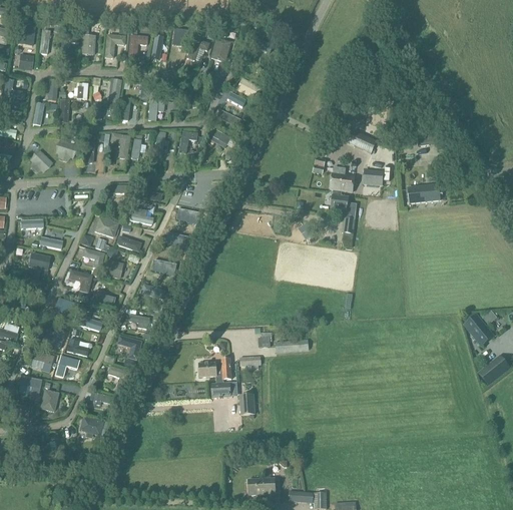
[(16,42),(29,44),(32,22),(18,21),(16,42)]
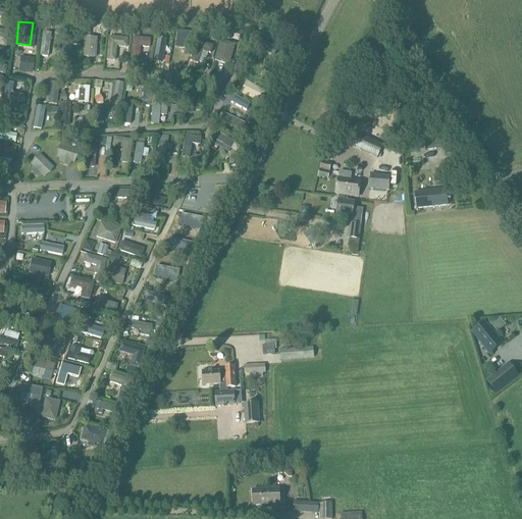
[(210,31),(216,34),(218,27),(212,24),(210,31)]
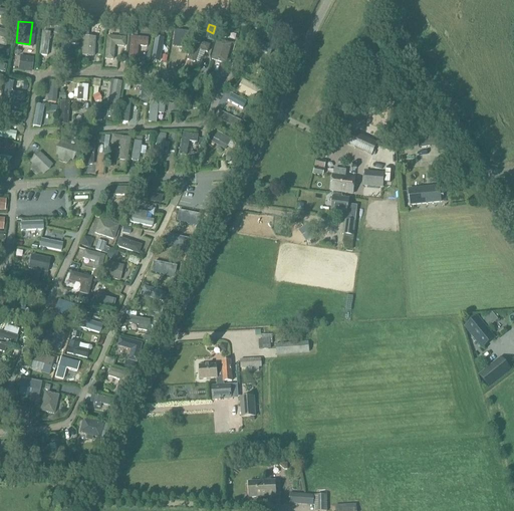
[(220,26),(218,33),(227,36),(230,28),(220,26)]
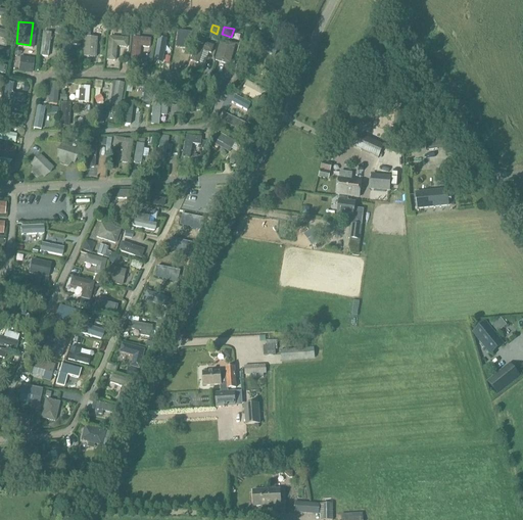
[(178,29),(176,44),(190,46),(192,30),(178,29)]
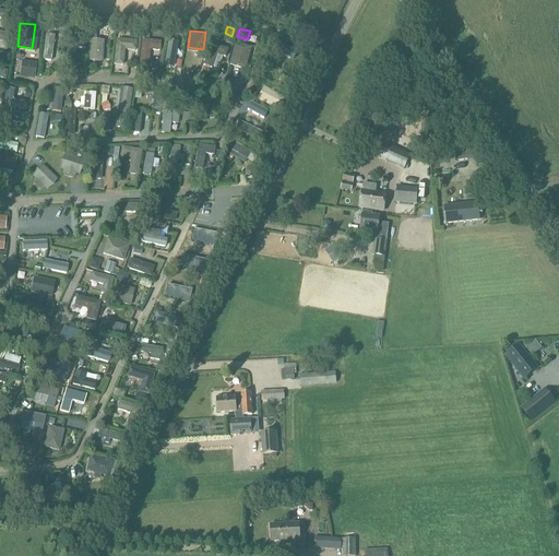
[(214,31),(212,38),(222,42),(224,34),(214,31)]
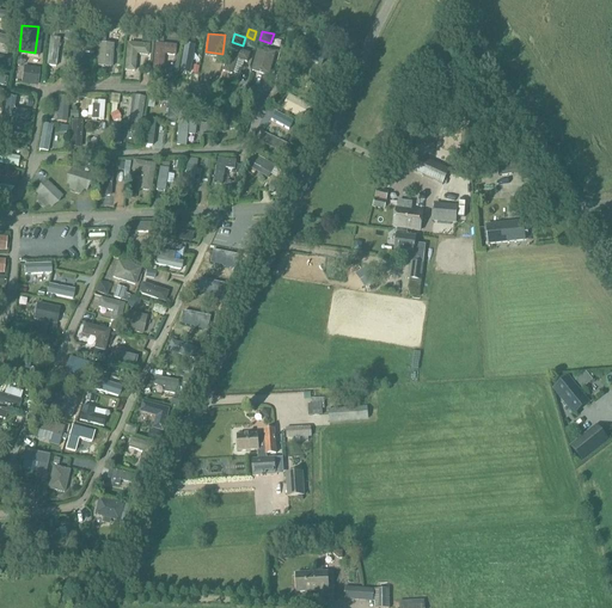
[(72,66),(72,67),(81,68),(84,49),(93,50),(95,40),(74,38),(73,43),(73,45),(72,66)]
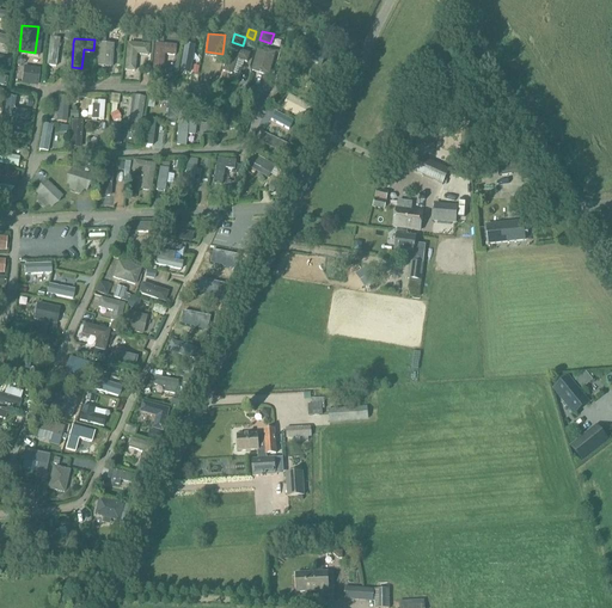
[(127,41),(124,67),(135,68),(136,51),(148,53),(148,43),(127,41)]
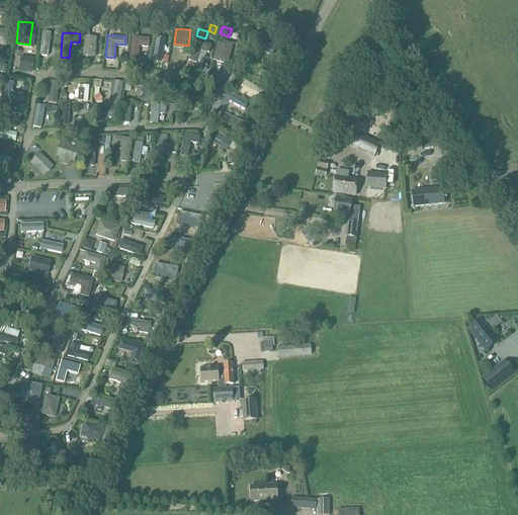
[(130,56),(138,57),(138,56),(139,44),(148,45),(149,36),(132,34),(130,56)]
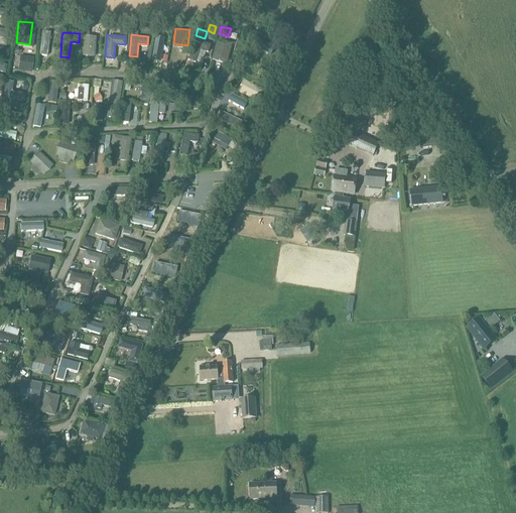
[(0,42),(7,45),(9,38),(0,35),(0,42)]
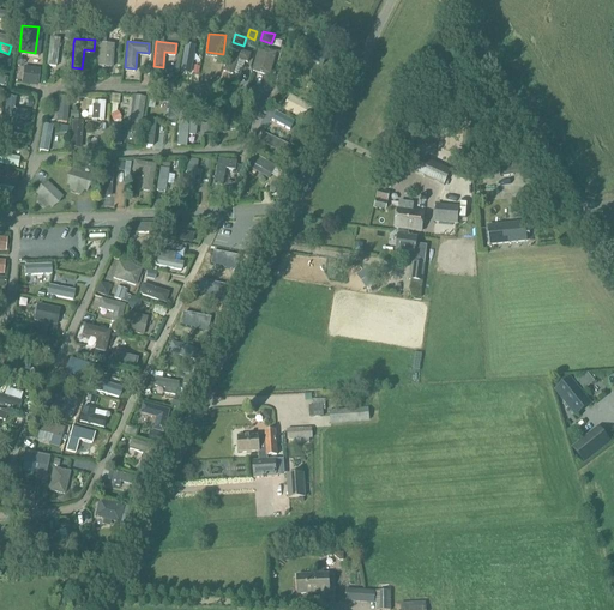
[(97,42),(97,62),(112,64),(113,43),(97,42)]
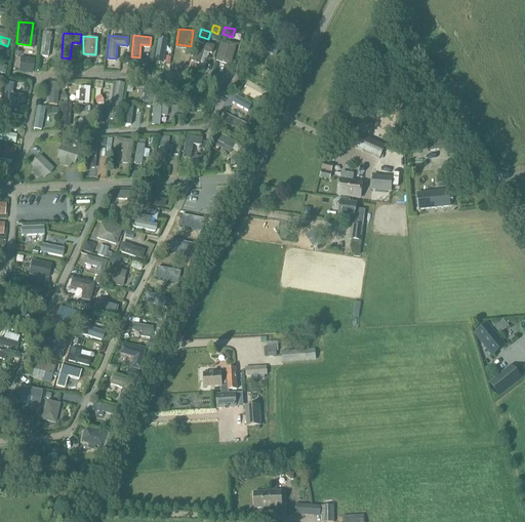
[(197,38),(191,58),(198,61),(202,47),(211,50),(213,44),(197,38)]
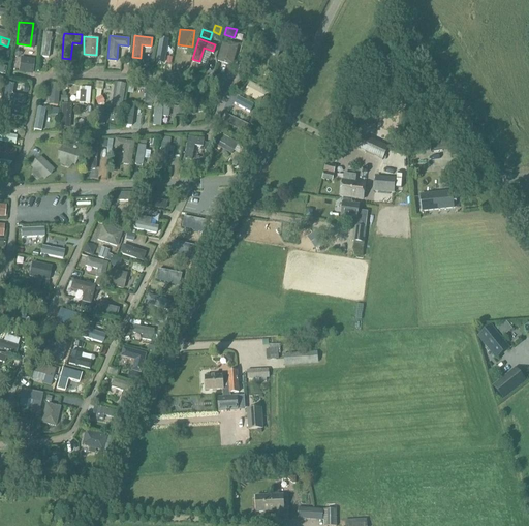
[(222,38),(217,59),(231,62),(237,41),(222,38)]
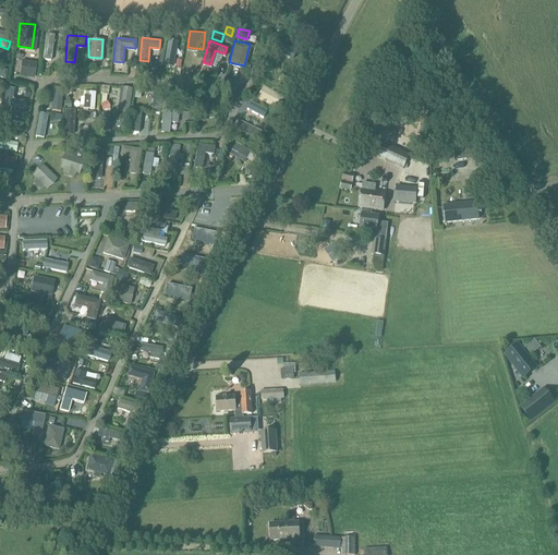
[(194,72),(193,49),(184,49),(185,73),(194,72)]
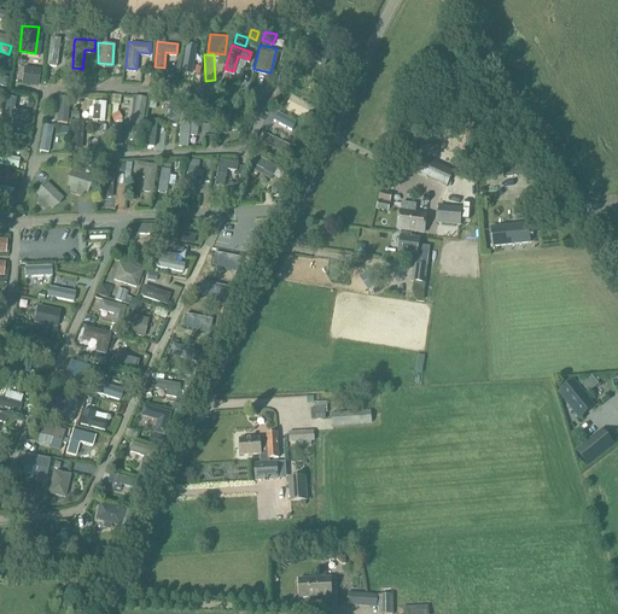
[(38,83),(40,65),(24,63),(22,81),(38,83)]
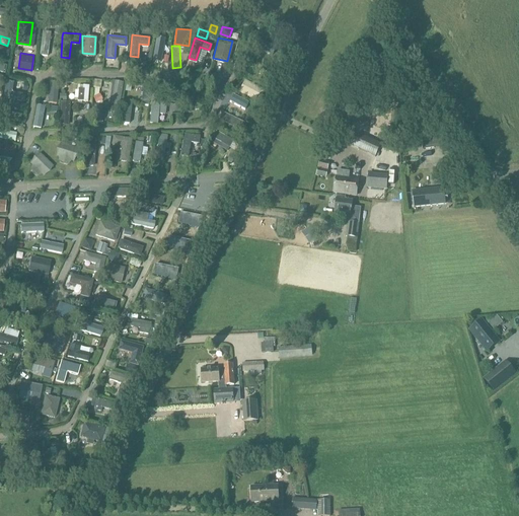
[(203,69),(206,57),(200,55),(197,68),(203,69)]
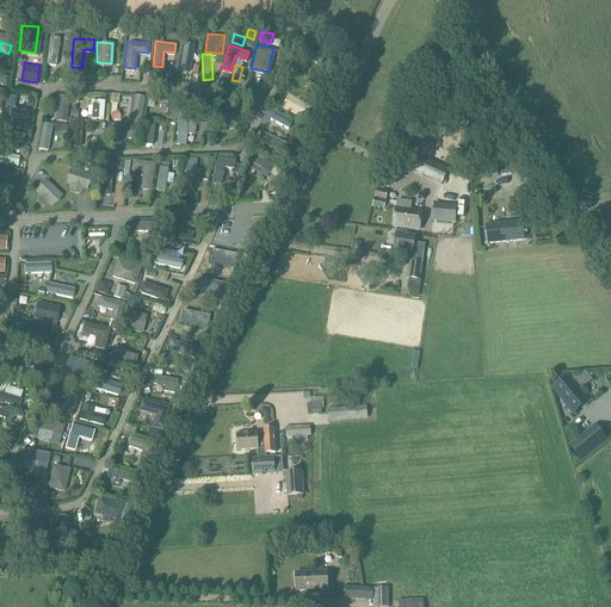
[(63,66),(57,73),(63,78),(69,70),(63,66)]
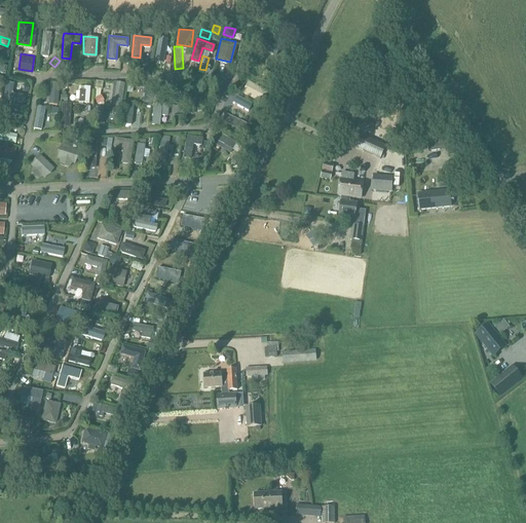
[(2,97),(24,101),(25,92),(11,89),(13,80),(6,79),(2,97)]
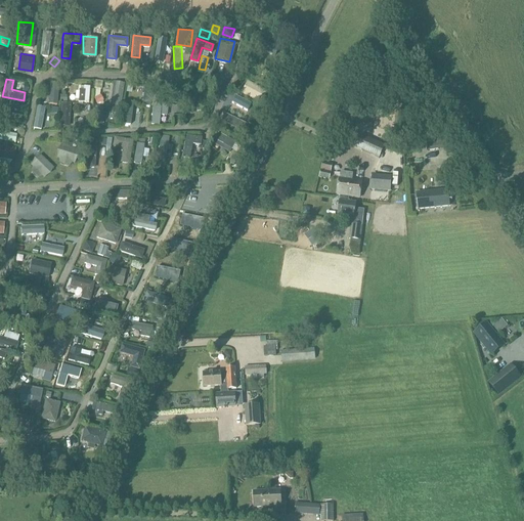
[(189,79),(187,85),(195,88),(198,82),(189,79)]
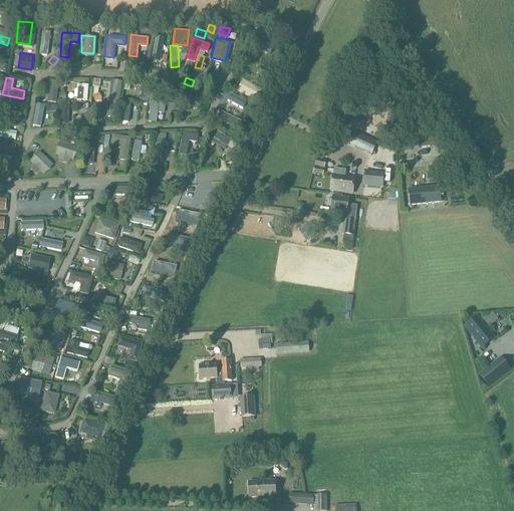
[(108,97),(117,98),(118,98),(121,79),(111,78),(108,97)]
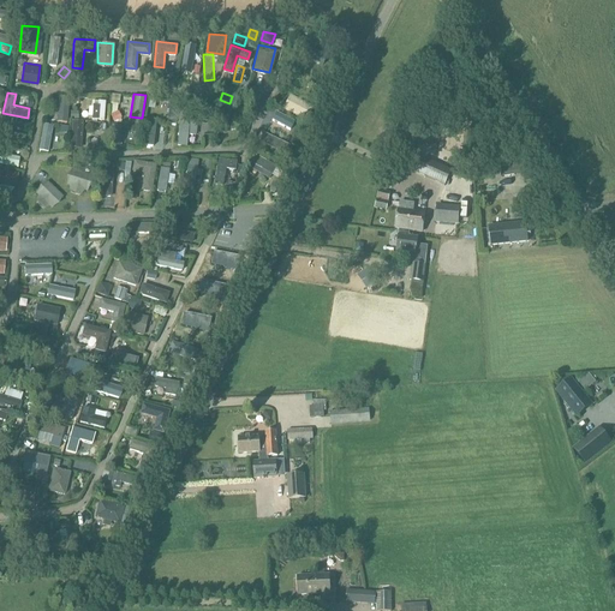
[(97,102),(93,101),(91,115),(103,117),(105,97),(97,97),(97,102)]
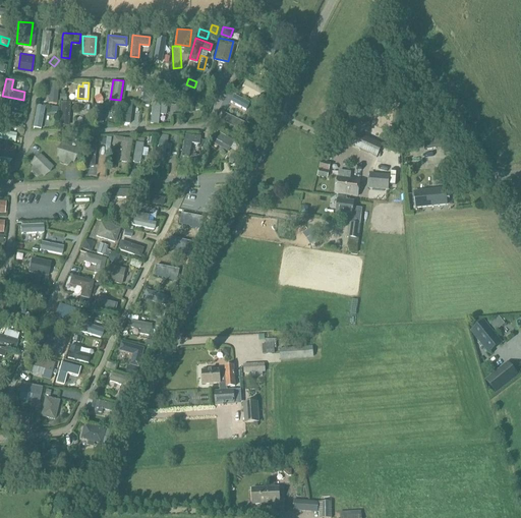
[(99,93),(94,96),(97,101),(102,98),(103,98),(100,92),(99,93)]
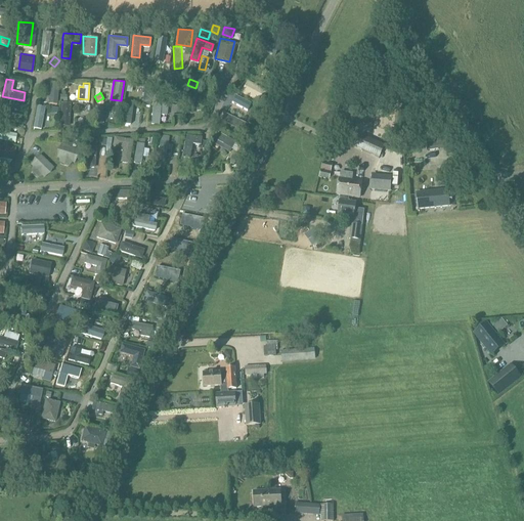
[(154,100),(151,121),(159,122),(160,113),(166,114),(167,101),(154,100)]
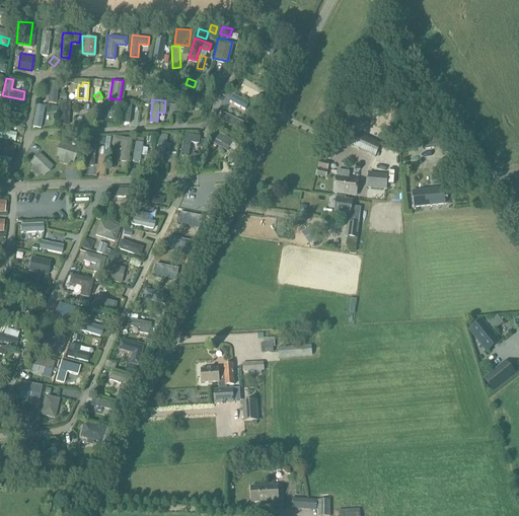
[(9,111),(9,108),(4,107),(4,111),(2,109),(1,118),(20,121),(21,113),(9,111)]
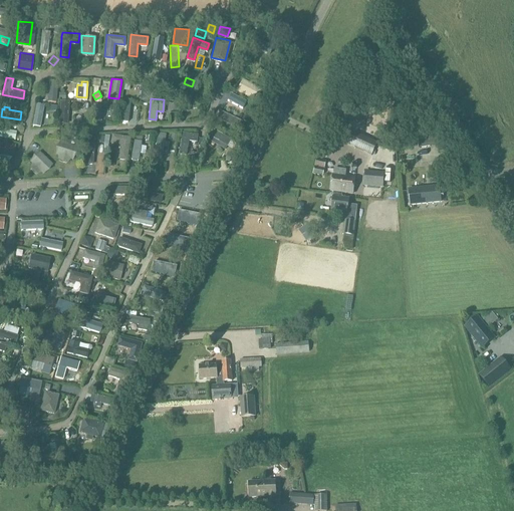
[(219,144),(221,140),(227,144),(230,137),(212,126),(209,133),(217,138),(216,141),(219,144)]
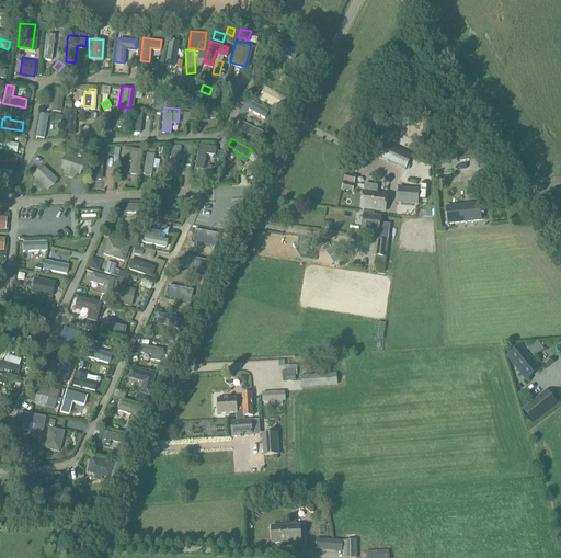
[(397,146),(386,140),(380,154),(391,159),(397,146)]
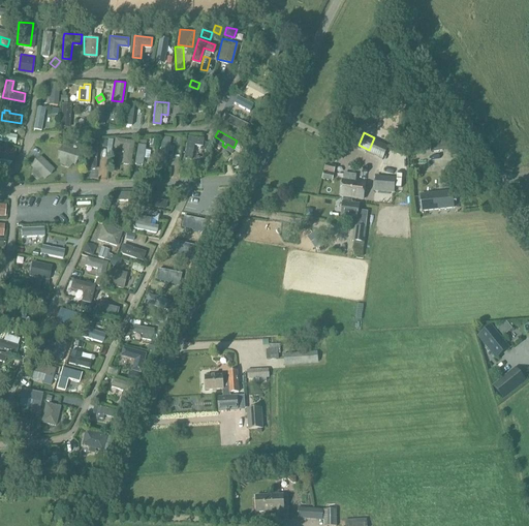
[(187,133),(184,155),(191,156),(193,143),(201,144),(203,135),(187,133)]
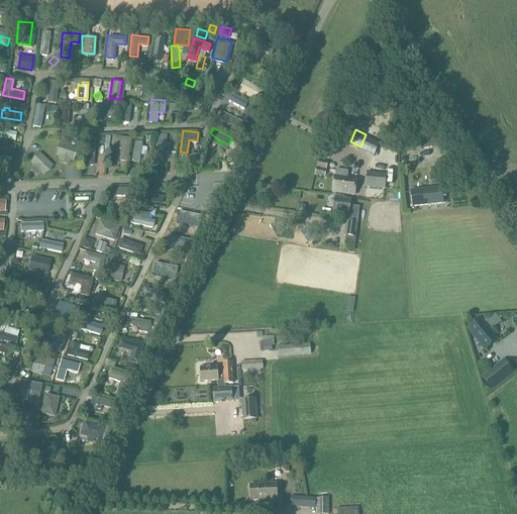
[(431,131),(419,133),(421,145),(442,142),(440,131),(431,133),(431,131)]
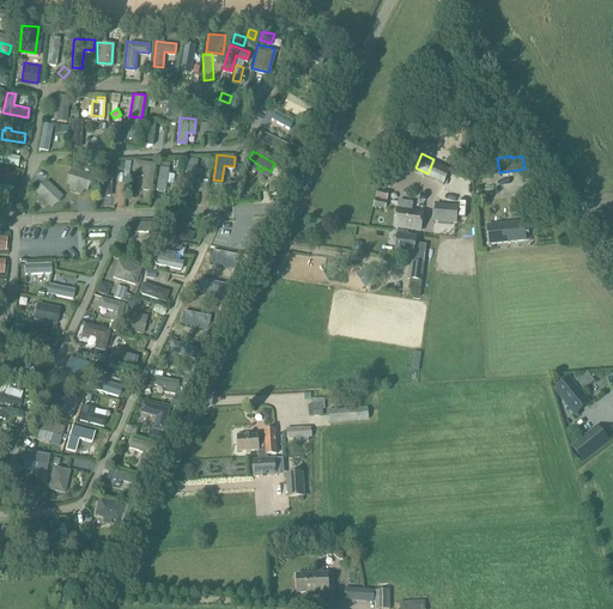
[(155,160),(133,157),(132,168),(144,169),(141,187),(151,188),(155,160)]
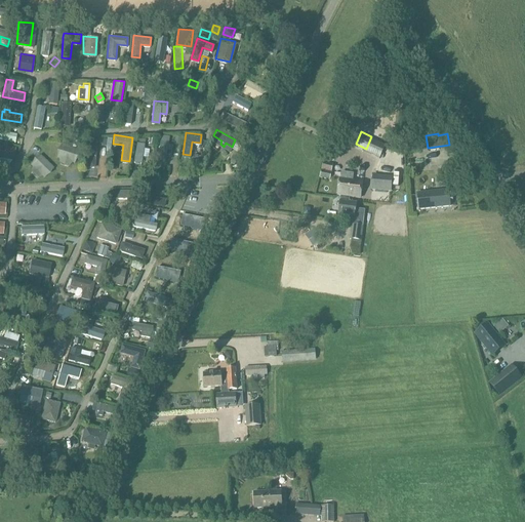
[(172,146),(167,145),(169,136),(161,135),(157,159),(165,160),(166,150),(171,151),(172,146)]
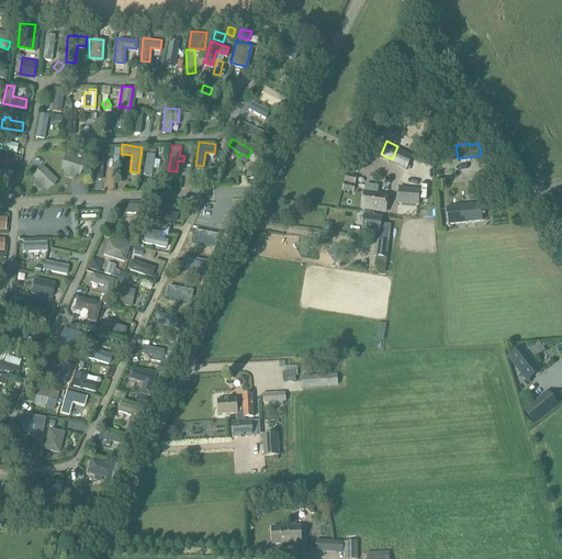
[(0,153),(0,167),(12,169),(14,156),(0,153)]
